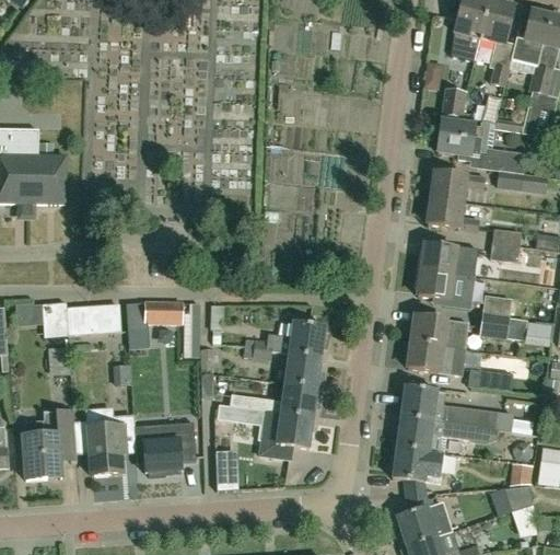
[(481,33),(489,0),(461,0),(453,31),(450,54),(474,60),(481,33)]
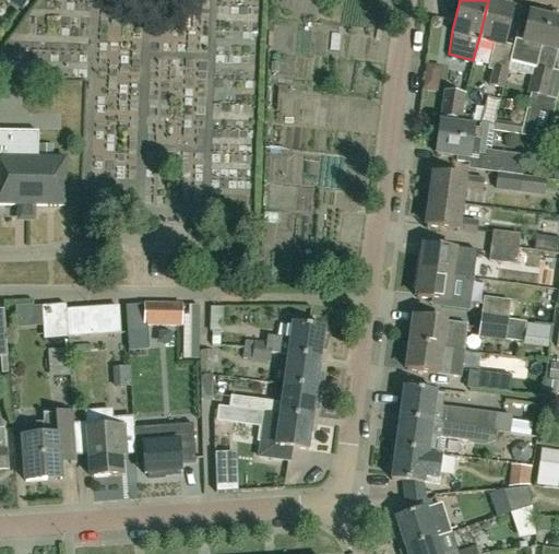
[(513,39),(506,37),(513,7),(488,0),(480,33),(489,35),(487,39),(492,40),(487,66),(491,67),(488,82),(503,86),(509,67),(508,67),(508,66),(510,58),(511,58),(516,36),(514,36),(513,39)]
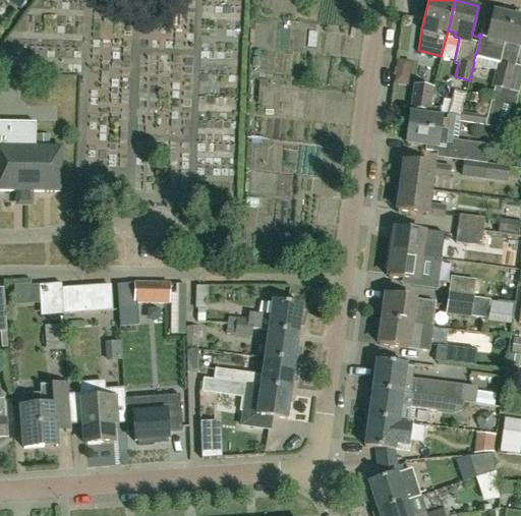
[(486,112),(463,109),(461,119),(510,126),(520,78),(520,63),(515,62),(520,37),(520,16),(494,10),(487,36),(481,34),(476,54),(475,54),(473,61),(495,66),(490,83),(494,83),(486,112)]
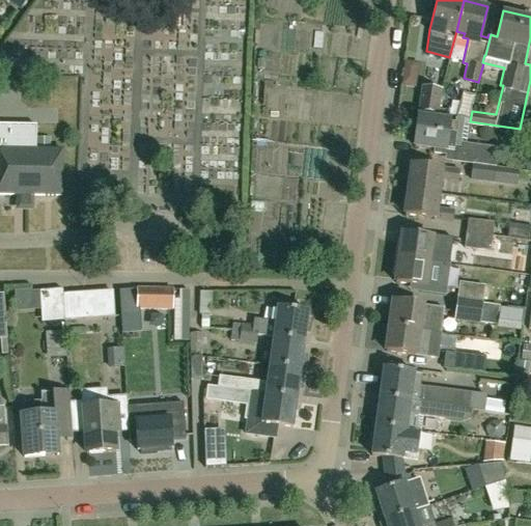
[(404,57),(401,80),(415,82),(419,59),(404,57)]
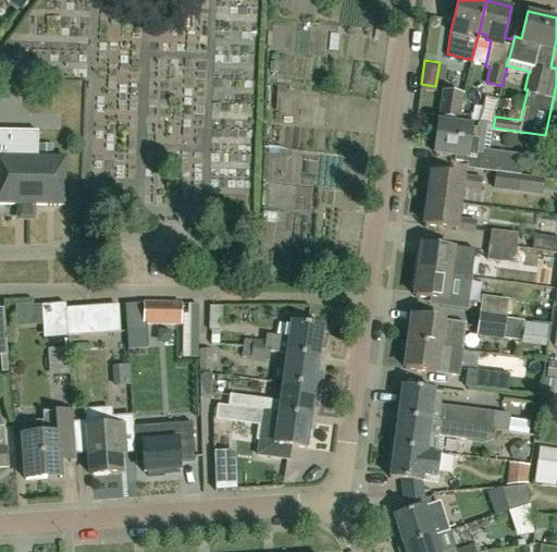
[(459,117),(472,118),(473,110),(460,108),(463,89),(441,86),(437,113),(459,117)]
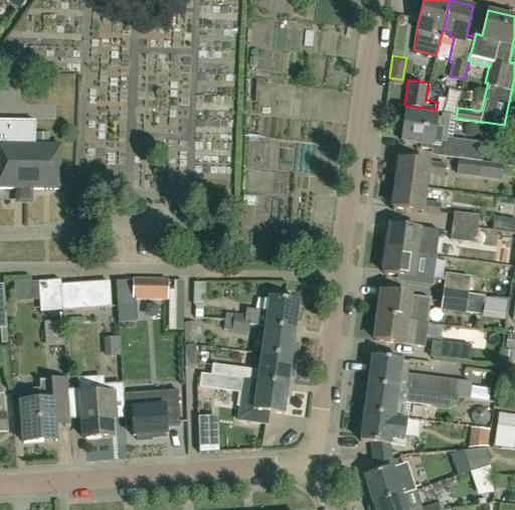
[(456,118),(458,108),(456,108),(455,114),(442,112),(441,116),(405,111),(401,138),(439,144),(438,152),(481,158),(483,141),(452,137),(455,118),(456,118)]
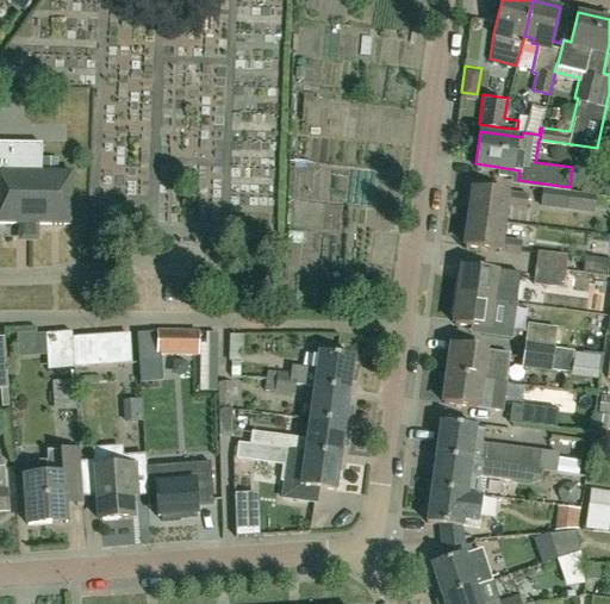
[(0,219),(18,220),(18,237),(23,237),(29,237),(39,238),(39,235),(39,220),(64,220),(69,220),(72,168),(41,168),(42,139),(0,137),(0,219)]
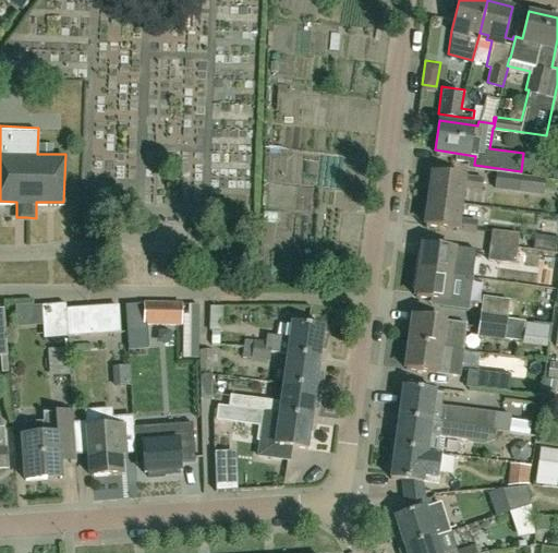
[(496,169),(494,184),(543,191),(545,173),(521,171),(474,165),(474,166),(496,169)]
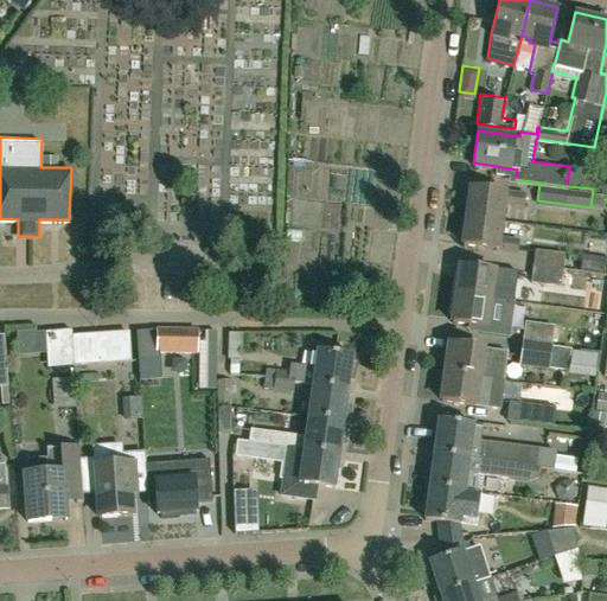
[(467,212),(500,217),(503,202),(523,204),(524,191),(504,187),(504,190),(471,185),(467,212)]
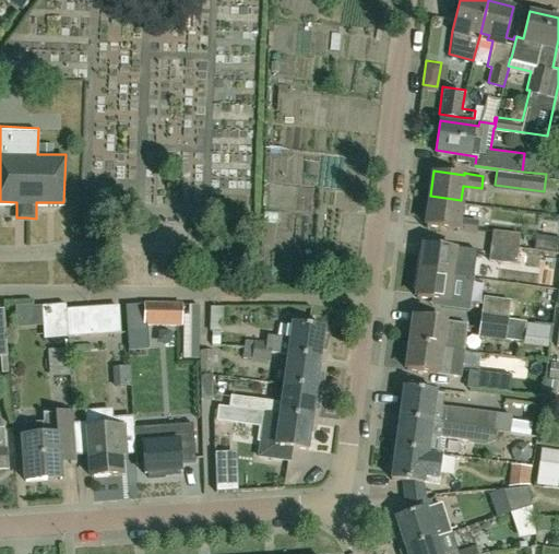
[(459,216),(461,200),(430,196),(426,223),(456,226),(456,228),(475,231),(477,219),(459,216)]
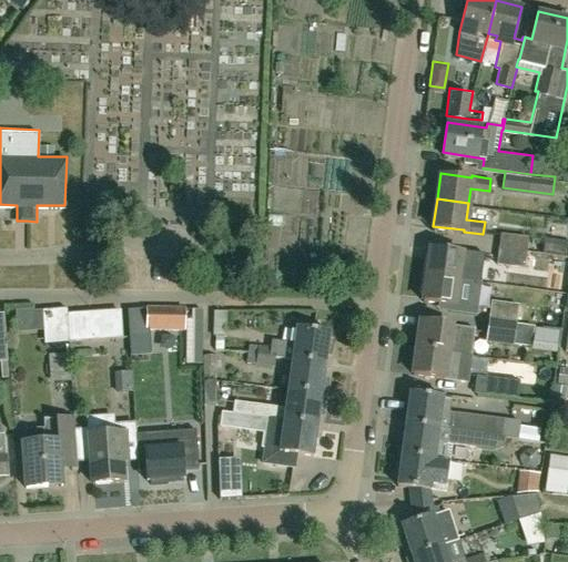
[(498,244),(526,248),(528,234),(499,231),(498,244)]
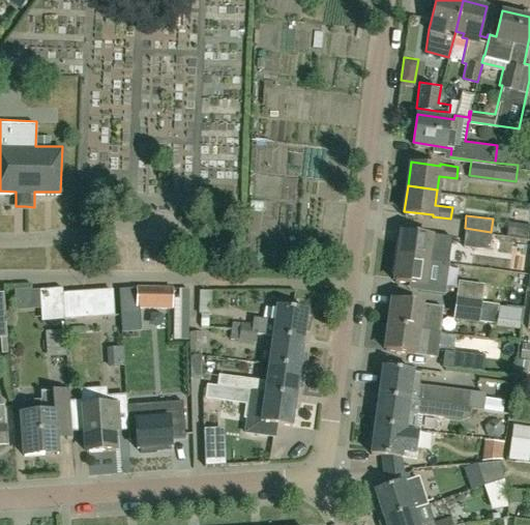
[(529,223),(507,220),(506,233),(528,236),(529,223)]
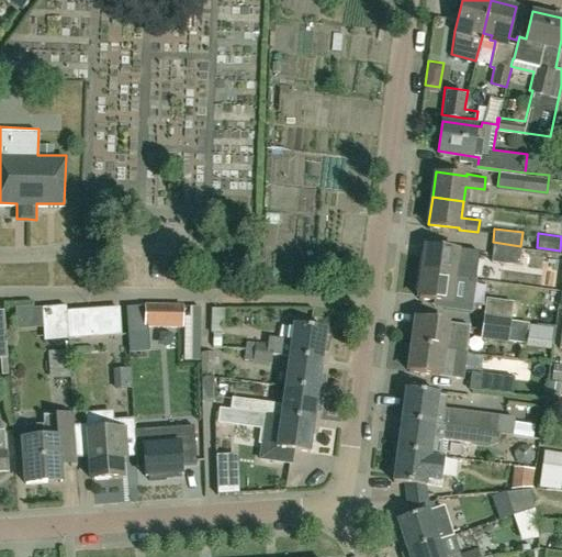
[(520,246),(493,242),(491,259),(518,264),(516,278),(521,279),(527,247),(520,246)]
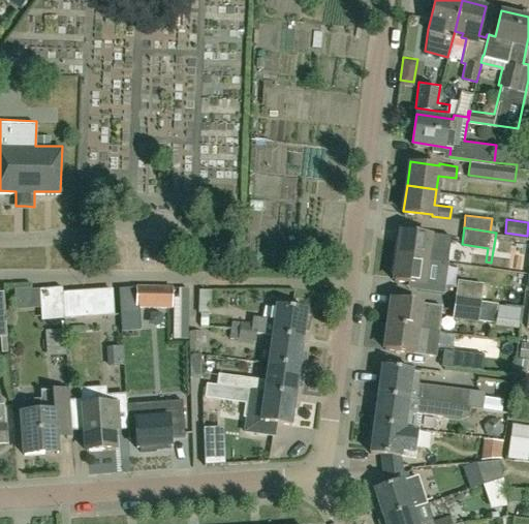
[(396,236),(393,252),(428,257),(446,259),(448,243),(450,235),(429,232),(429,233),(400,228),(400,236),(397,236),(396,236)]
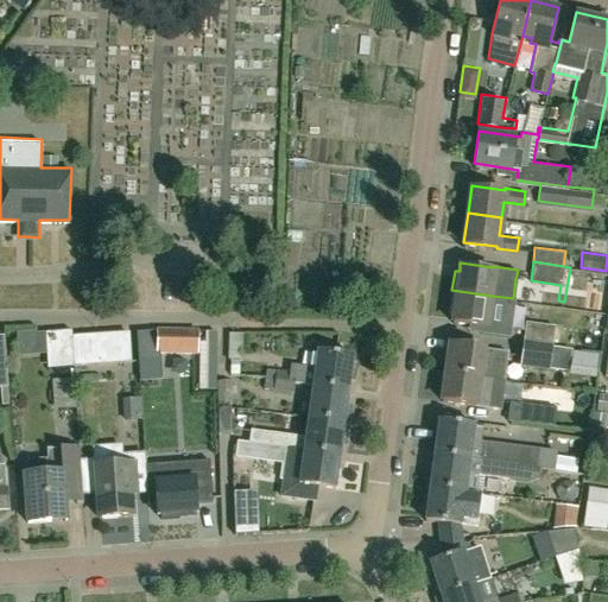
[(451,290),(449,310),(454,311),(453,318),(472,321),(470,329),(508,335),(510,327),(513,298),(492,296),(451,290)]
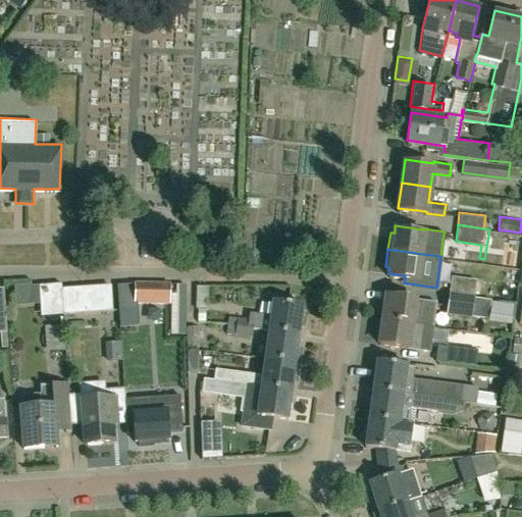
[(485,299),(485,297),(487,281),(476,280),(476,277),(452,274),(449,293),(485,299)]
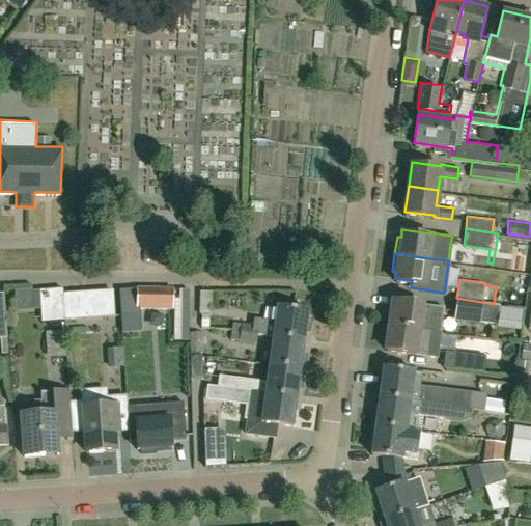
[(40,306),(39,287),(31,287),(31,285),(14,287),(15,308),(40,306)]
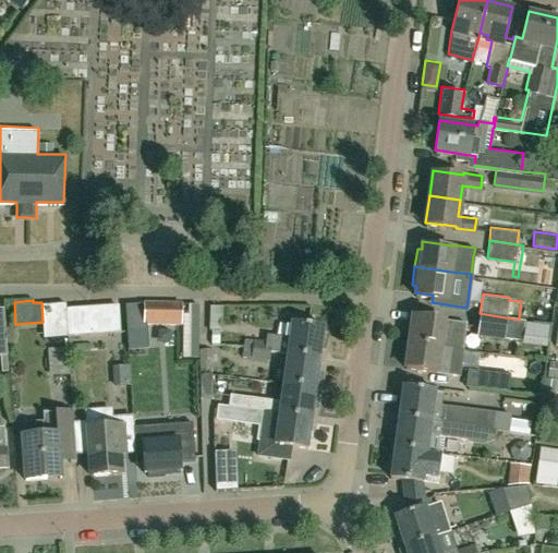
[(70,332),(68,307),(67,300),(41,302),(43,322),(44,334),(67,333),(70,332)]
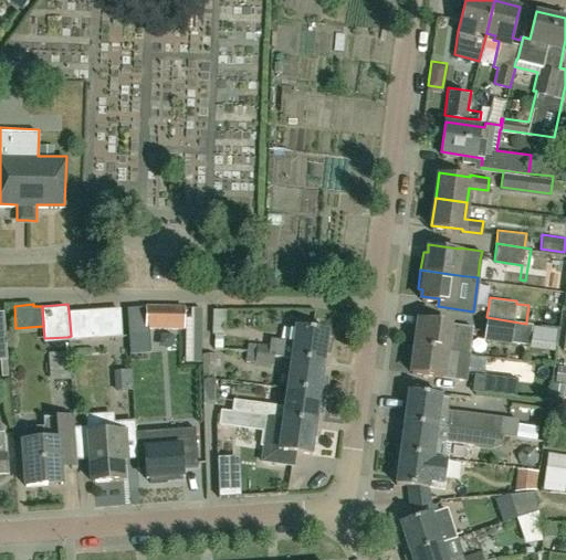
[(150,349),(148,325),(145,325),(146,304),(126,305),(128,331),(130,350),(150,349)]
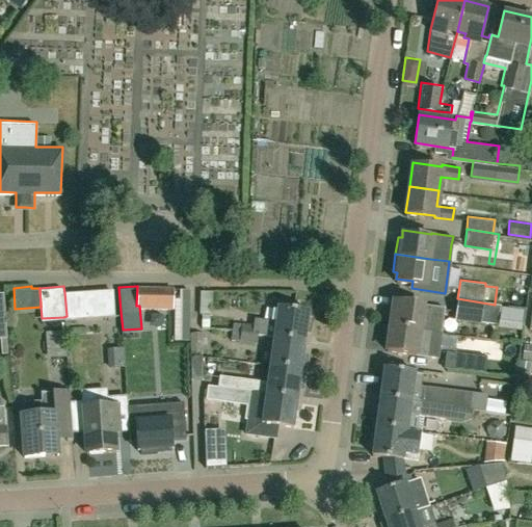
[(139,306),(174,307),(174,296),(174,287),(137,286),(136,306),(139,306)]
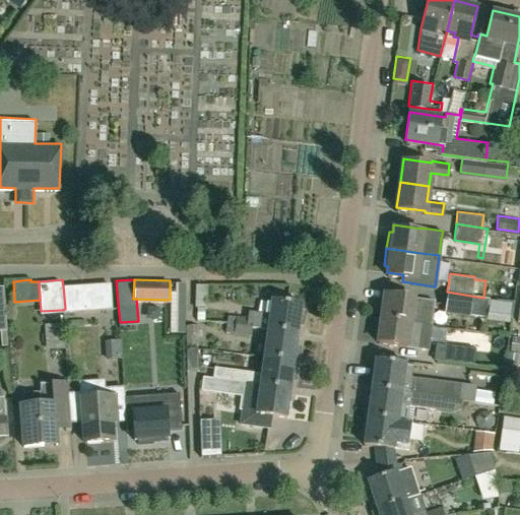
[(185,323),(185,280),(176,280),(176,290),(170,290),(170,300),(169,331),(185,331),(185,323)]
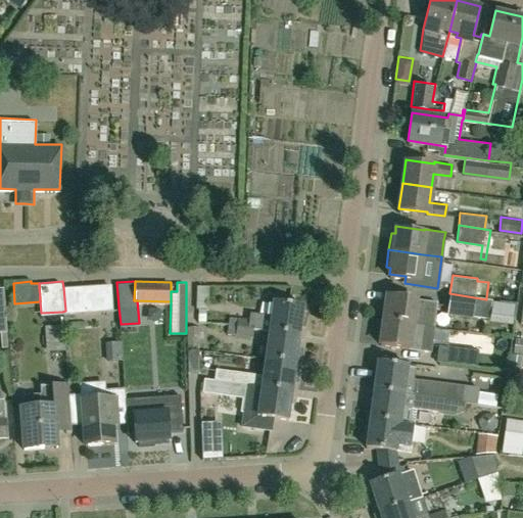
[(110,283),(63,287),(65,311),(112,308),(110,283)]
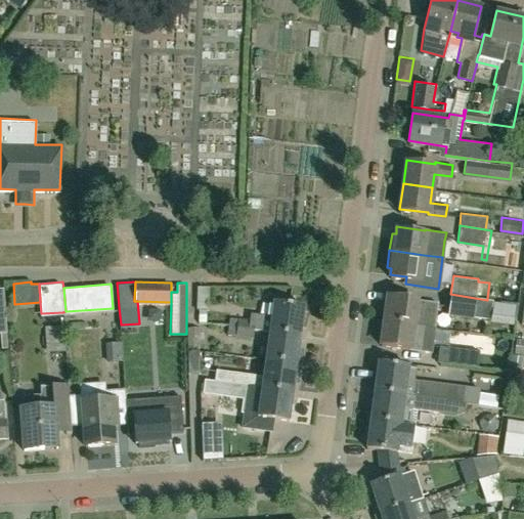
[(209,308),(210,285),(197,285),(197,307),(199,307),(206,307),(209,308)]
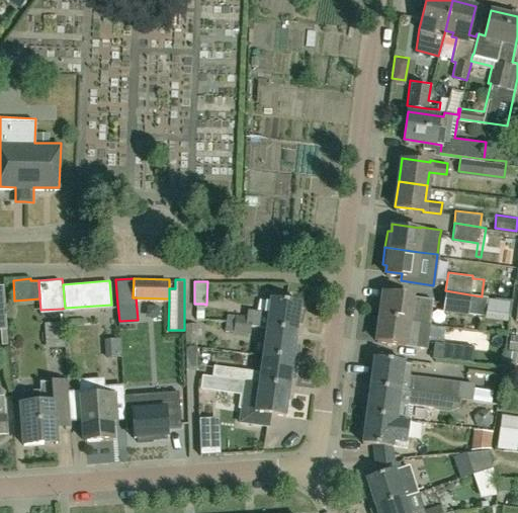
[(380,314),(410,318),(410,317),(427,320),(430,320),(433,295),(383,288),(380,314)]
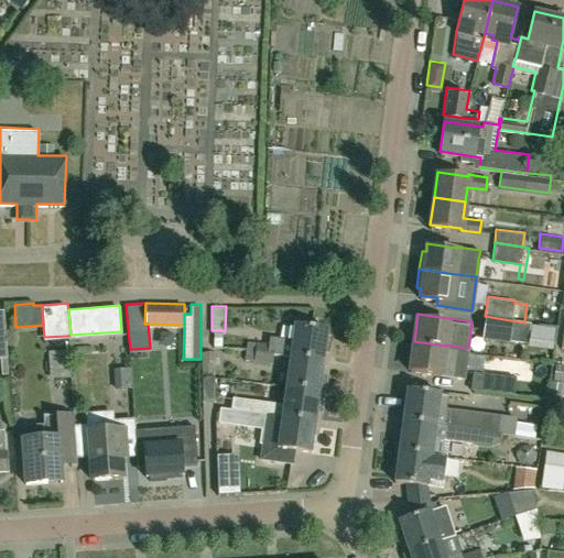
[(509,338),(527,341),(530,321),(524,320),(524,323),(485,316),(481,337),(509,341),(509,338)]
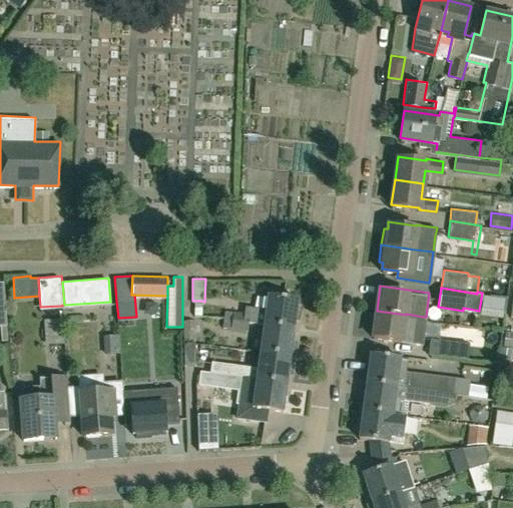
[(504,313),(506,294),(483,291),(481,310),(504,313)]
